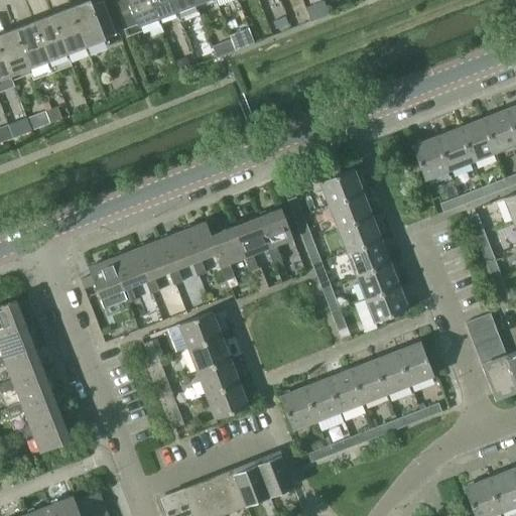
[(112,0),(125,32),(138,27),(157,20),(149,0),(112,0)]
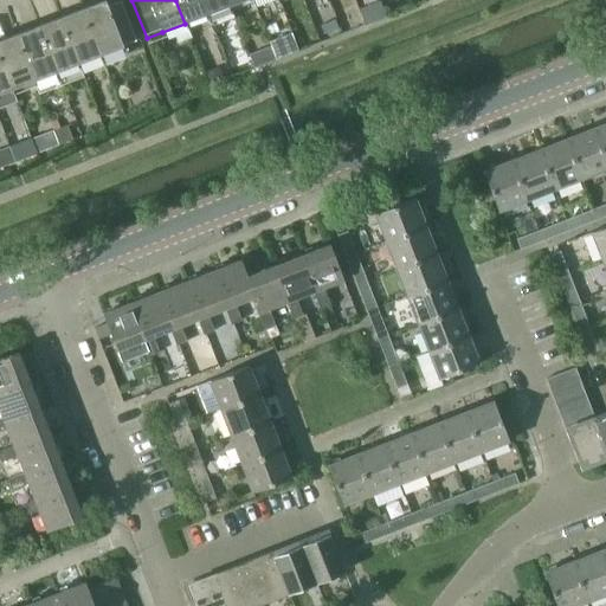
[(201,0),(175,0),(185,24),(207,14),(201,0)]
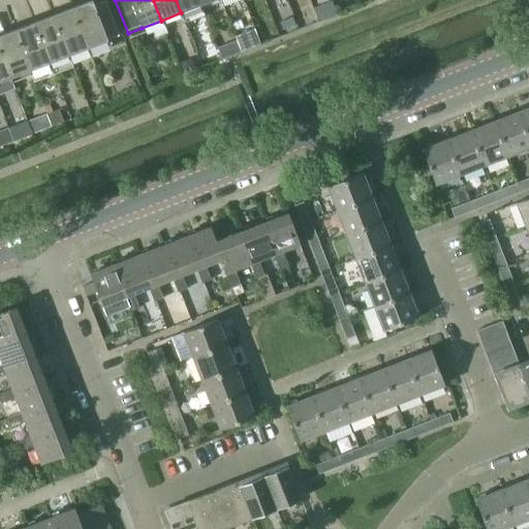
[(197,0),(176,0),(181,12),(200,5),(197,0)]
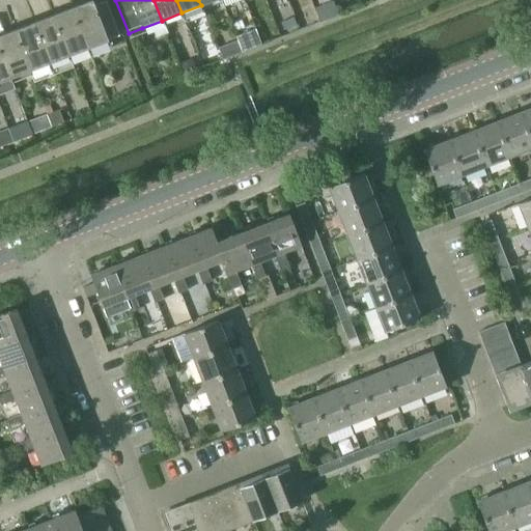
[(94,7),(92,1),(73,9),(87,49),(118,37),(105,3),(94,7)]
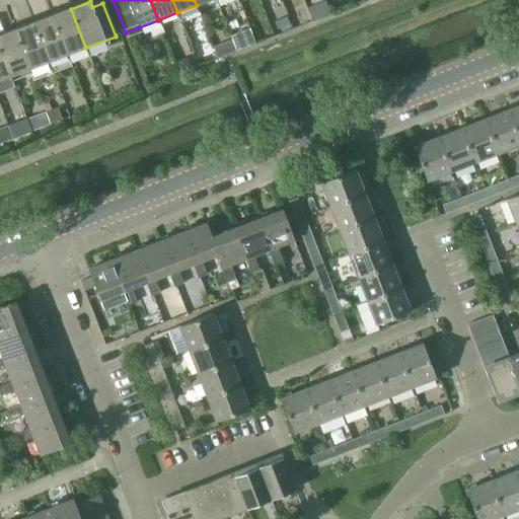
[(68,55),(85,48),(71,9),(52,16),(67,55),(68,55)]
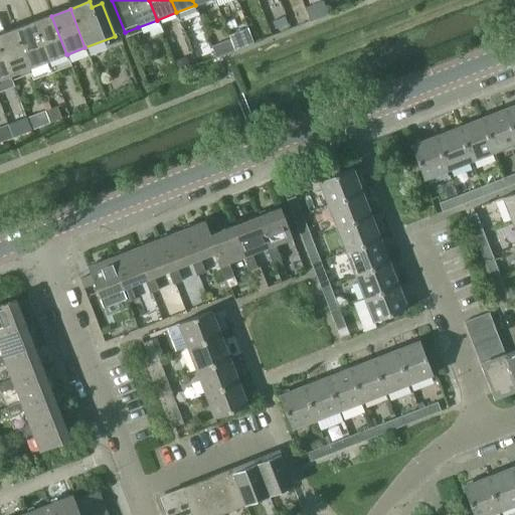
[(51,16),(32,23),(47,61),(48,61),(52,72),(71,65),(67,54),(66,54),(51,16)]
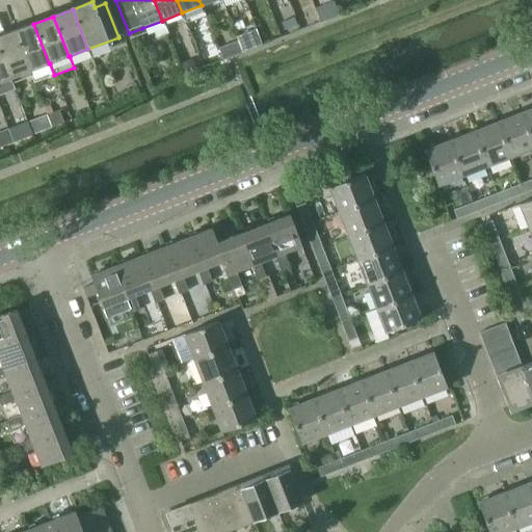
[(33,24),(15,31),(29,72),(31,71),(34,82),(54,75),(50,63),(49,63),(33,24)]
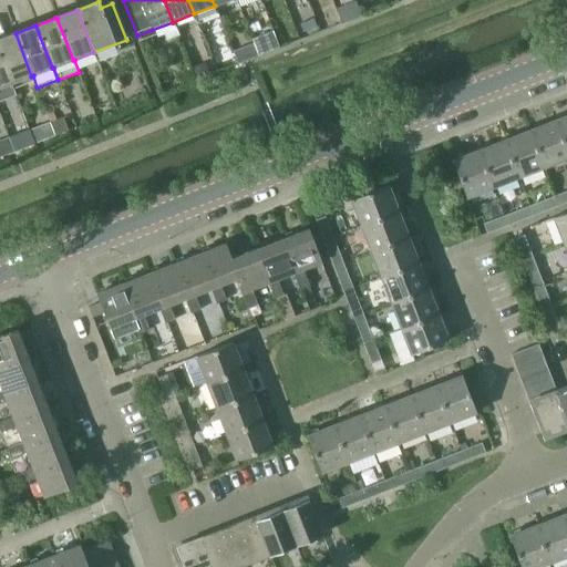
[(0,54),(11,84),(31,76),(14,33),(0,39),(0,54)]
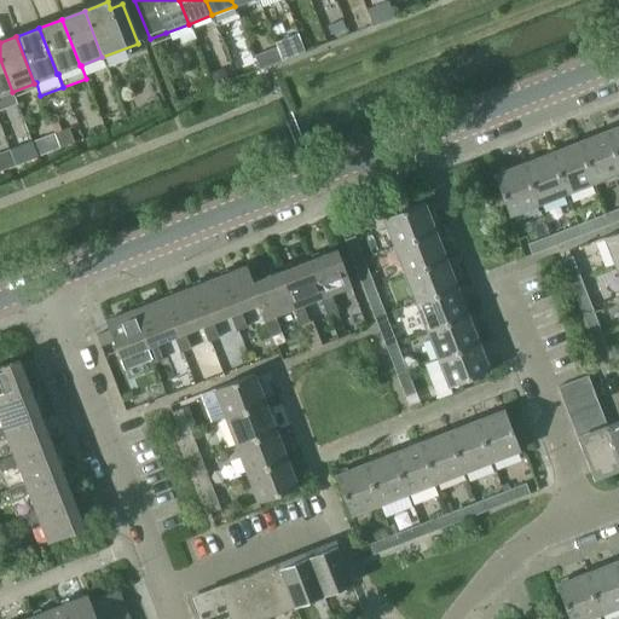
[(305,51),(300,41),(287,46),(290,57),(305,51)]
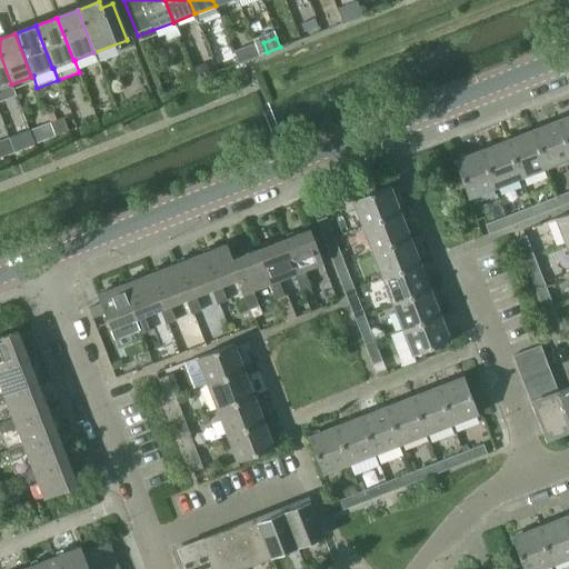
[(260,56),(255,43),(235,51),(239,63),(260,56)]
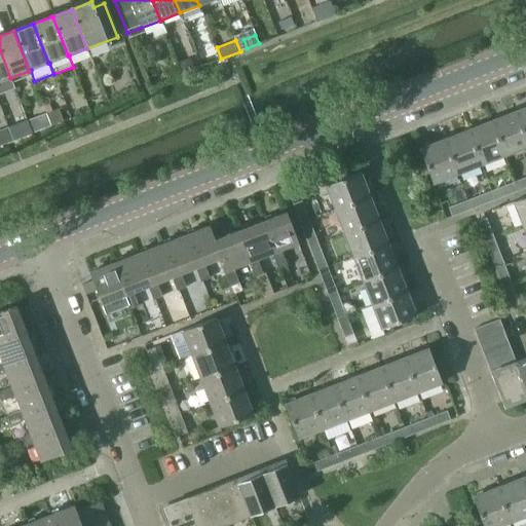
[(0,81),(10,78),(0,50),(0,81)]
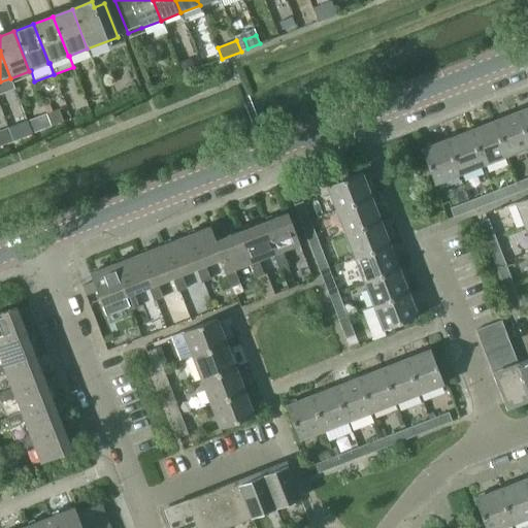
[(196,69),(192,59),(177,64),(182,75),(196,69)]
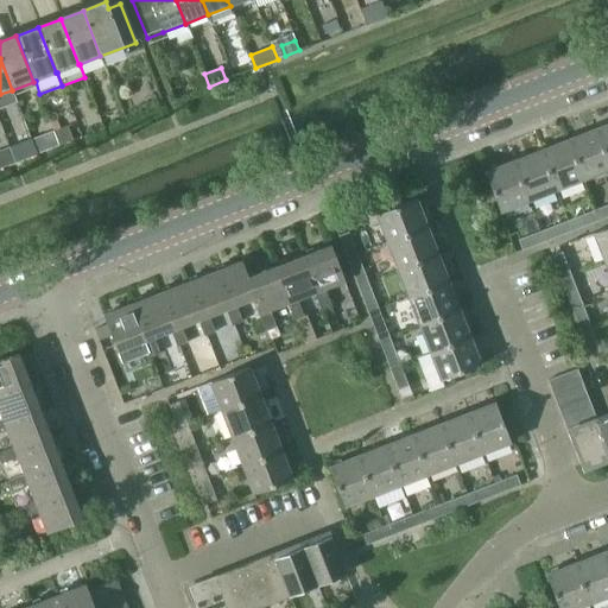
[(68,125),(54,131),(59,146),(74,140),(68,125)]
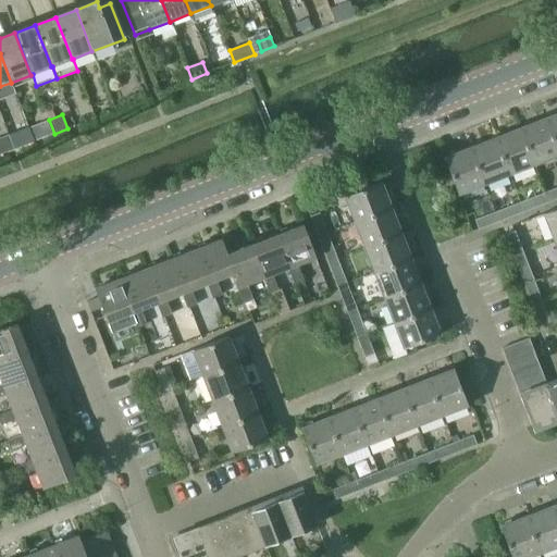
[(556,114),(547,119),(556,144),(556,114)]
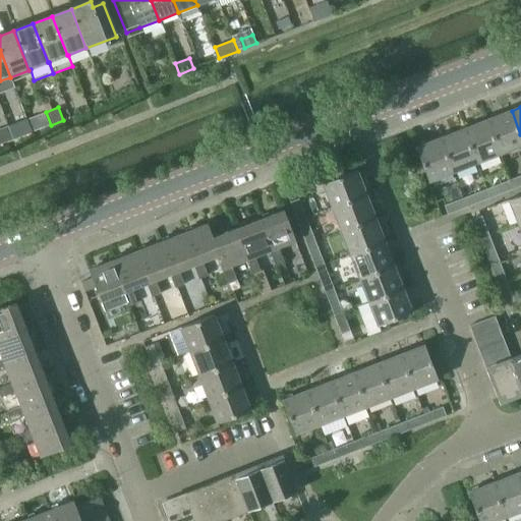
[(487,120),(501,154),(520,146),(520,134),(512,111),(487,120)]
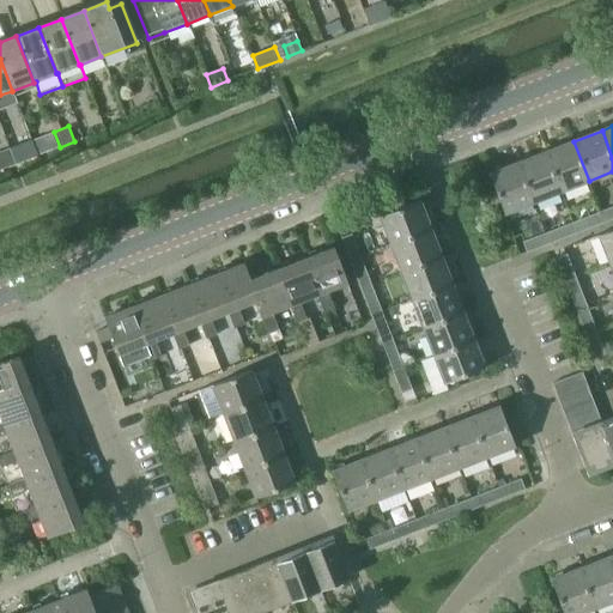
[(546,152),(560,192),(589,181),(574,141),(546,152)]
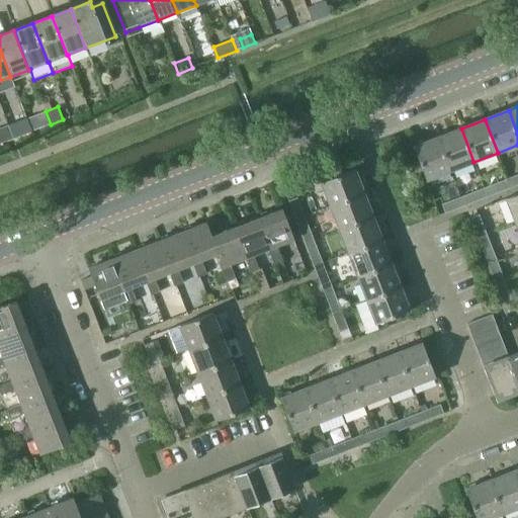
[(18,136),(30,131),(27,121),(14,126),(18,136)]
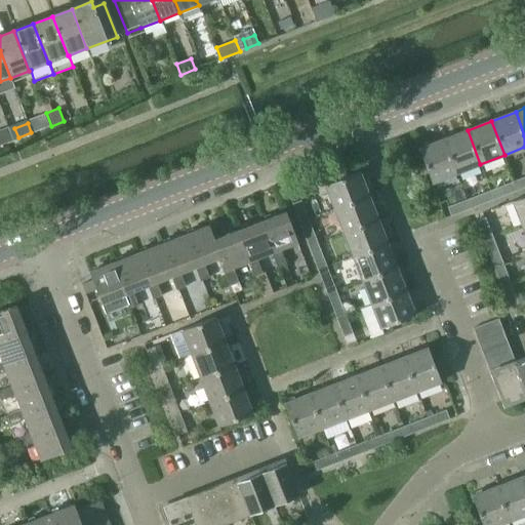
[(444,139),(457,173),(480,164),(468,130),(444,139)]
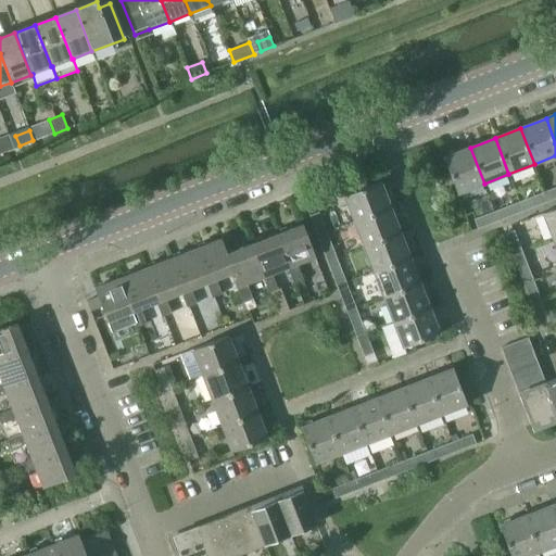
[(458,193),(484,184),(470,148),(444,158),(458,193)]
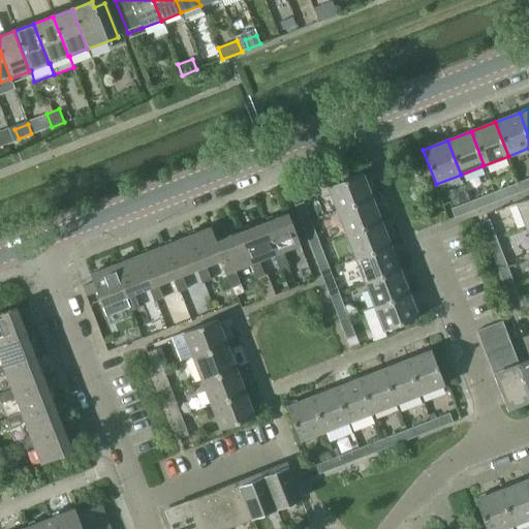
[(363,173),(329,186),(338,211),(372,197),(363,173)]
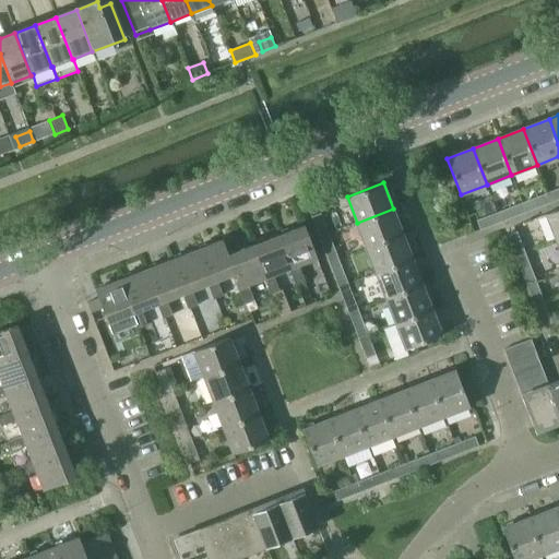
[(558,188),(548,193),(551,203),(558,200),(558,188)]
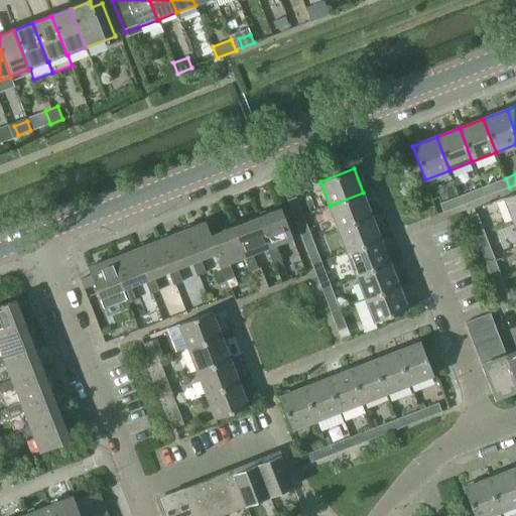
[(506,178),(494,182),(498,191),(509,187),(506,178)]
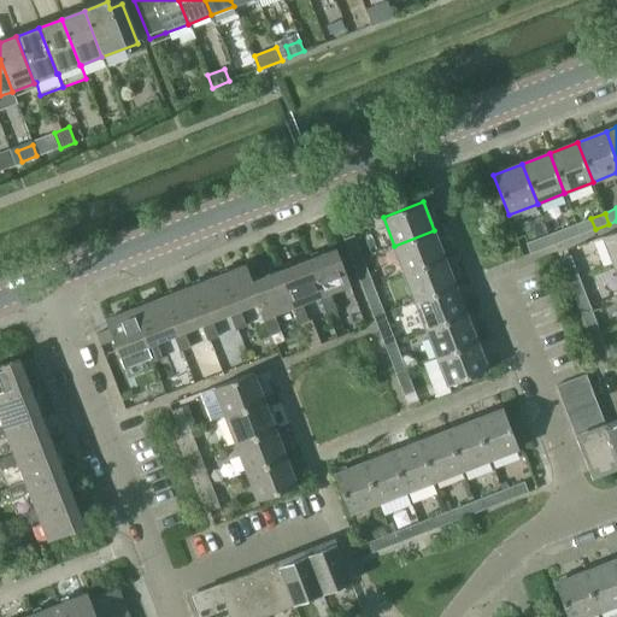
[(563,229),(550,235),(554,245),(568,240),(563,229)]
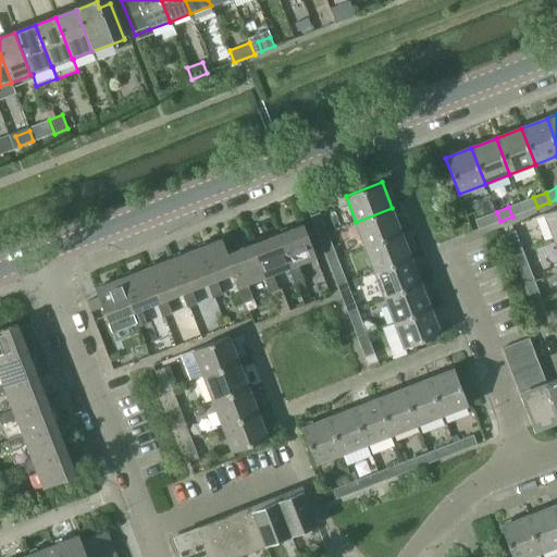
[(392,208),(356,222),(366,247),(401,233),(392,208)]
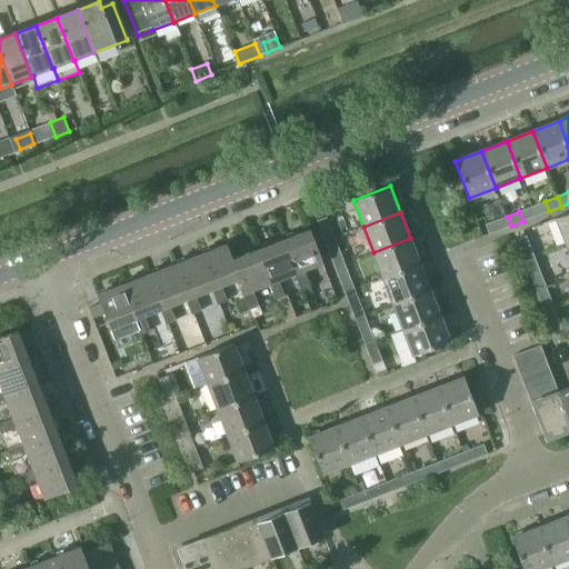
[(566,246),(568,243),(568,213),(556,219),(566,246)]
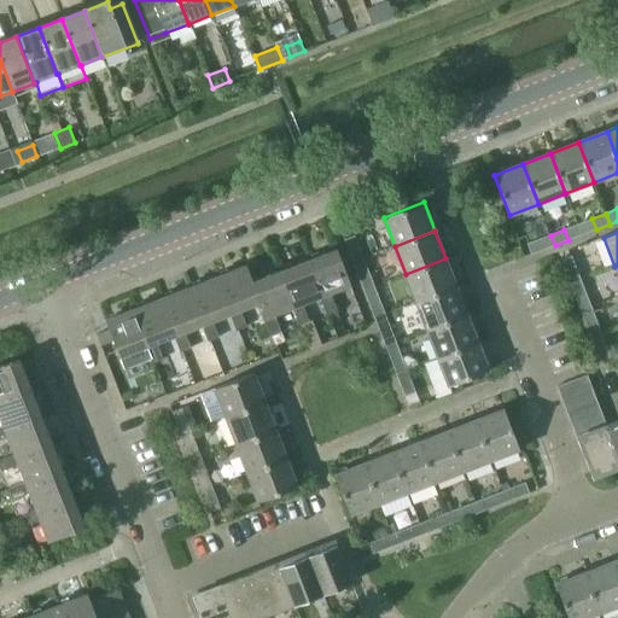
[(551,235),(525,245),(529,256),(555,245),(551,235)]
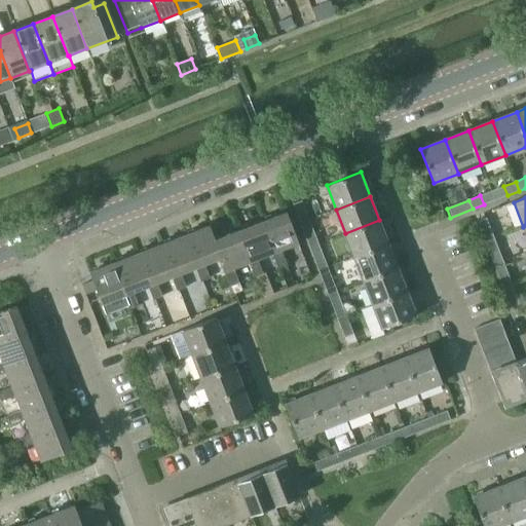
[(301,223),(309,220),(302,201),(294,204),(301,223)]
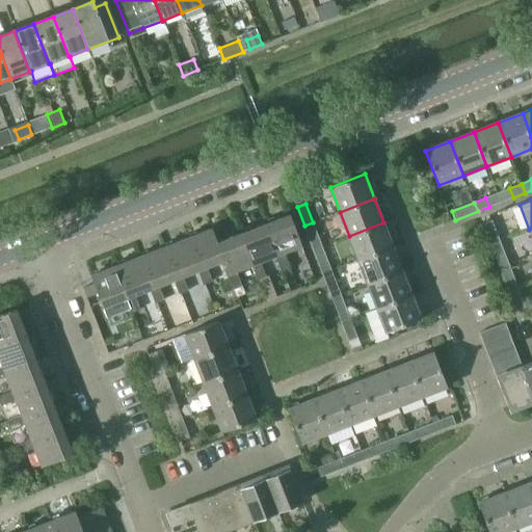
[(290,215),(266,224),(277,256),(275,257),(282,271),(290,268),(284,254),(302,246),(290,215)]
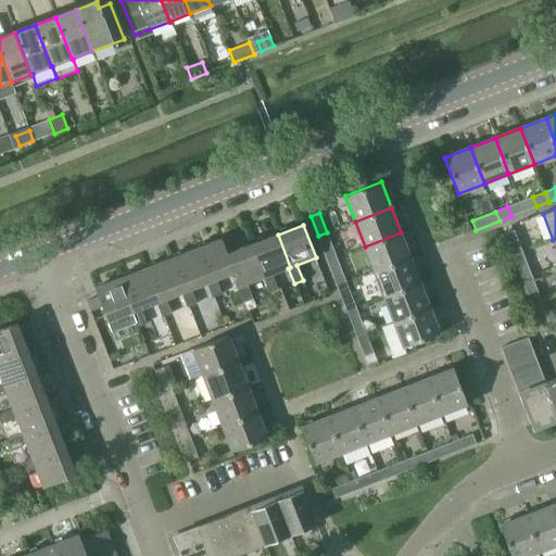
[(515,230),(505,235),(514,255),(522,252),(515,230)]
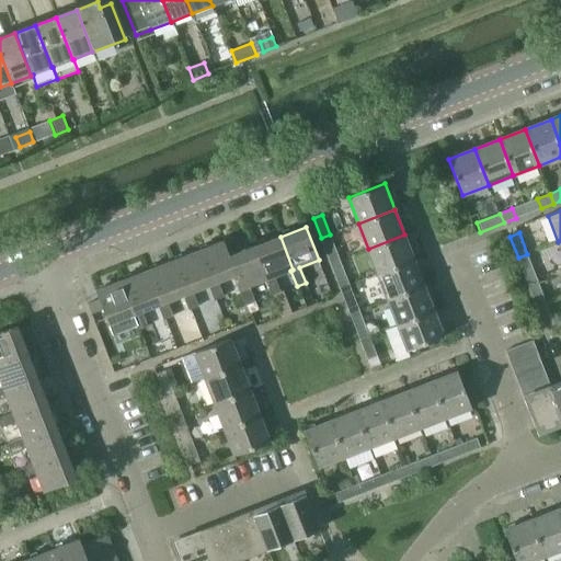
[(331,263),(340,260),(330,235),(321,238),(331,263)]
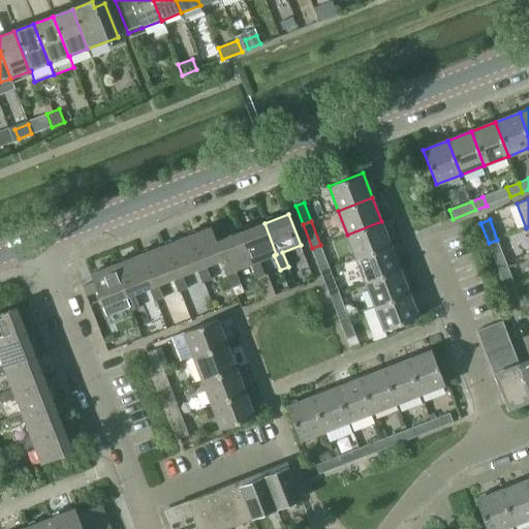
[(381,221),(347,235),(356,258),(391,246),(381,221)]
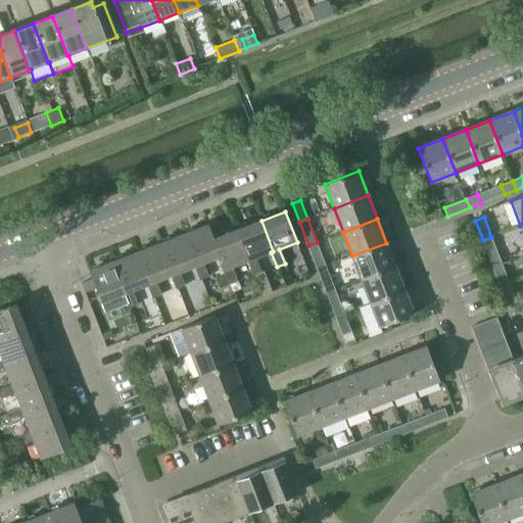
[(262,221),(237,230),(249,262),(247,262),(252,276),(254,275),(263,296),(272,292),(264,272),(262,273),(255,258),(271,252),(273,251),(262,221)]
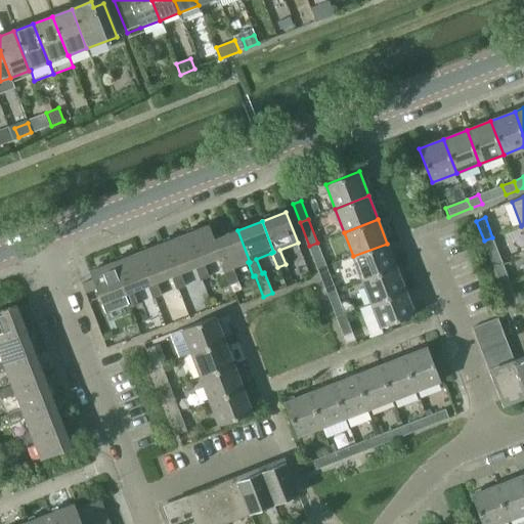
[(210,225),(185,234),(198,266),(195,267),(201,280),(209,277),(204,263),(221,257),(215,238),(210,225)]
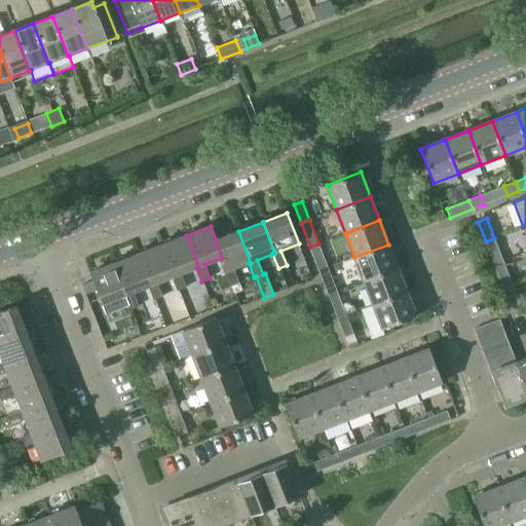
[(238,231),(216,239),(222,258),(227,270),(225,271),(231,286),(239,283),(234,269),(249,263),(251,263),(238,231)]
